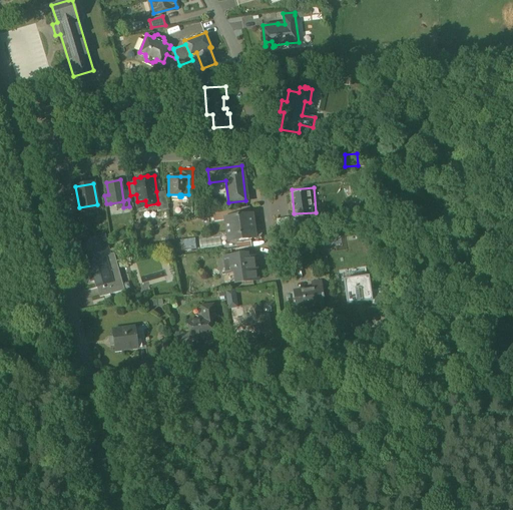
[(165,189),(156,191),(158,203),(157,203),(158,209),(168,207),(165,189)]
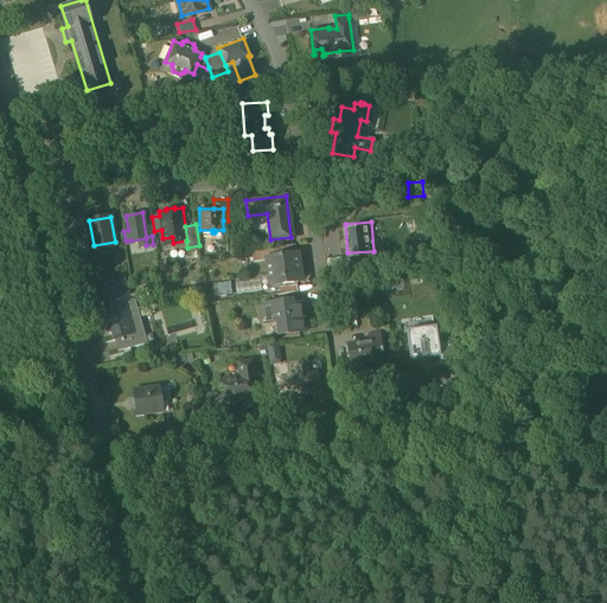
[(295,242),(280,244),(281,254),(296,251),(295,242)]
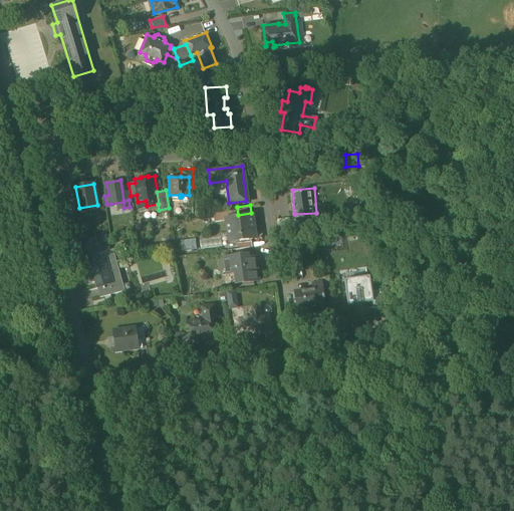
[(237,207),(214,210),(215,220),(226,218),(239,217),(238,215),(237,207)]
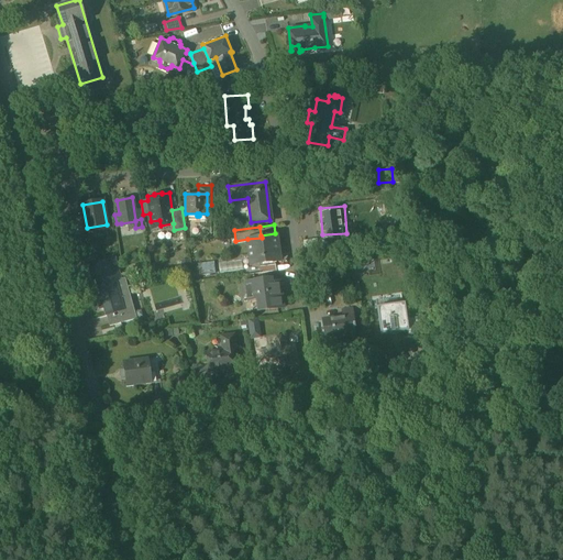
[(275,233),(261,235),(262,238),(247,239),(251,257),(263,256),(263,260),(275,259),(274,253),(277,252),(275,233)]
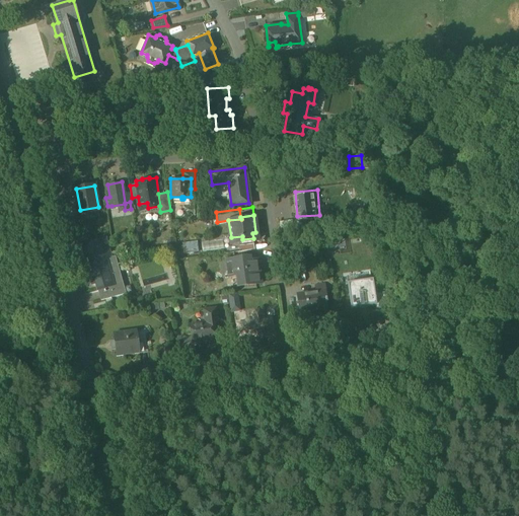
[(281,218),(281,226),(293,226),(293,217),(281,218)]
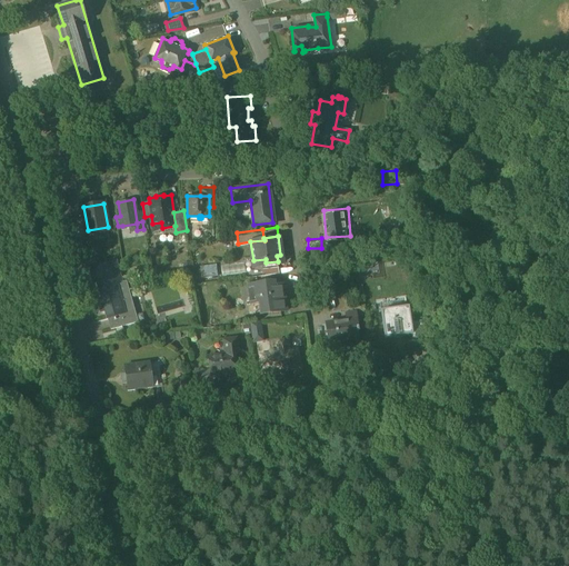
[(411,238),(388,241),(389,251),(413,249),(411,238)]
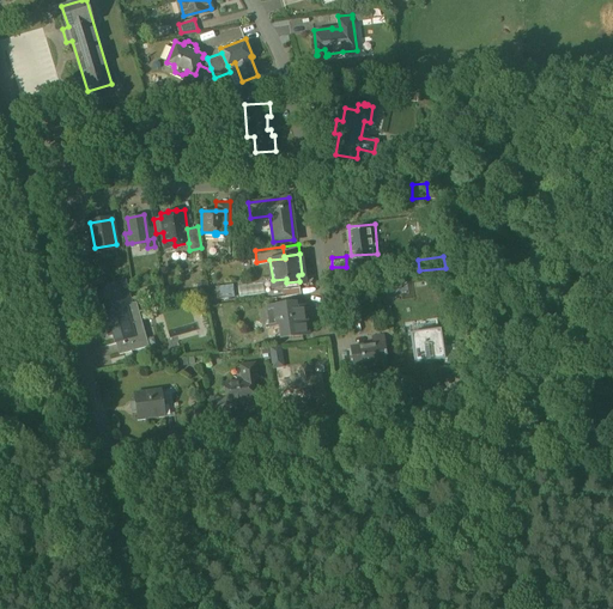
[(123,279),(97,286),(102,304),(105,303),(119,353),(147,345),(135,302),(129,303),(123,279)]
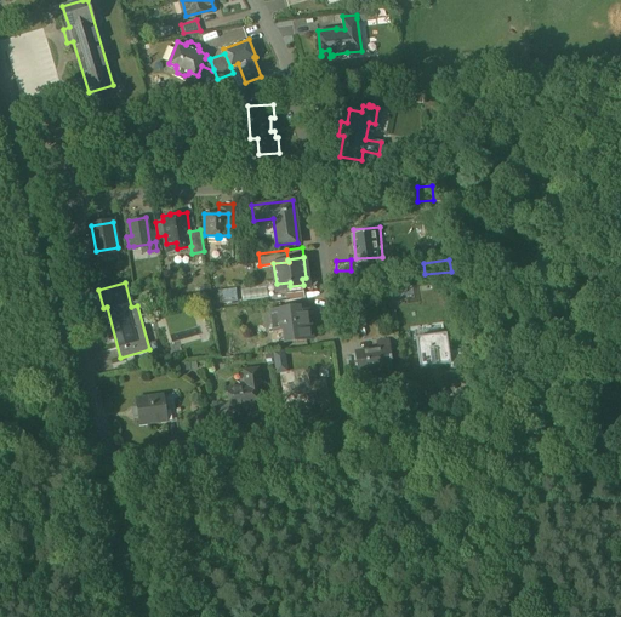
[(232,298),(229,286),(218,287),(220,300),(232,298)]
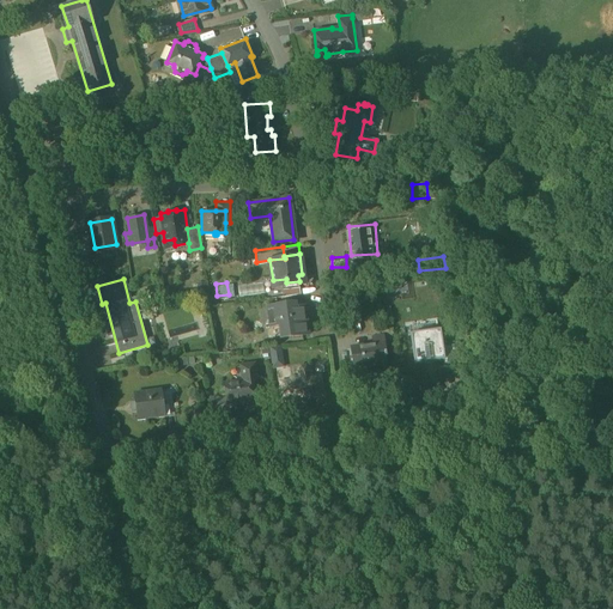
[(295,302),(268,305),(271,324),(279,324),(280,335),(308,332),(304,305),(295,306),(295,302)]
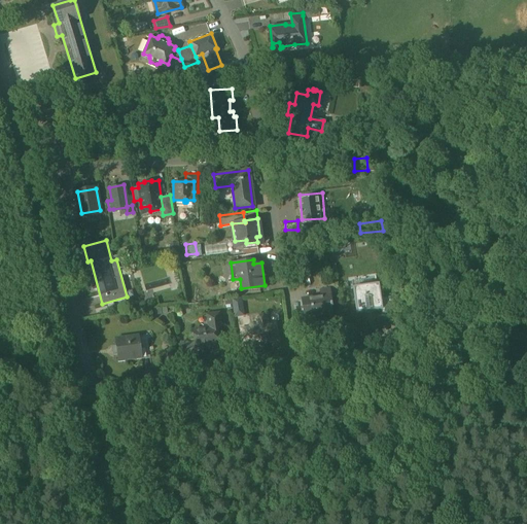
[(372,282),(372,279),(359,281),(360,284),(353,285),(357,311),(366,310),(374,309),(373,309),(382,307),(383,307),(381,297),(379,281),(372,282)]
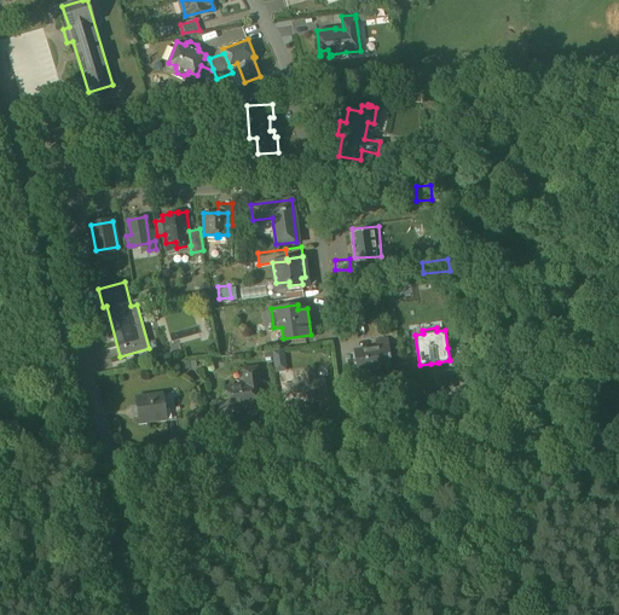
[(377,346),(354,348),(358,373),(369,372),(369,366),(389,364),(388,357),(391,357),(388,344),(377,346)]
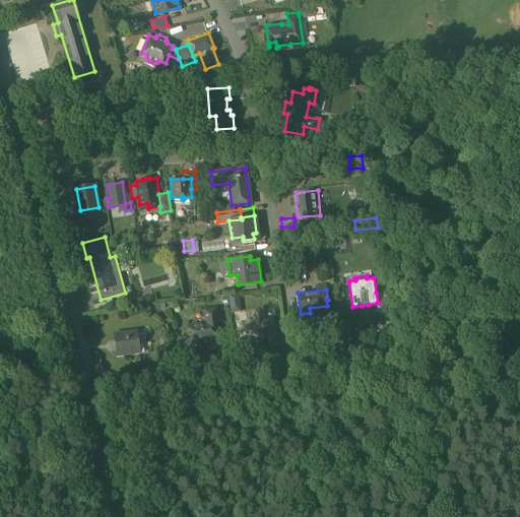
[(240,291),(229,292),(230,310),(241,309),(240,291)]
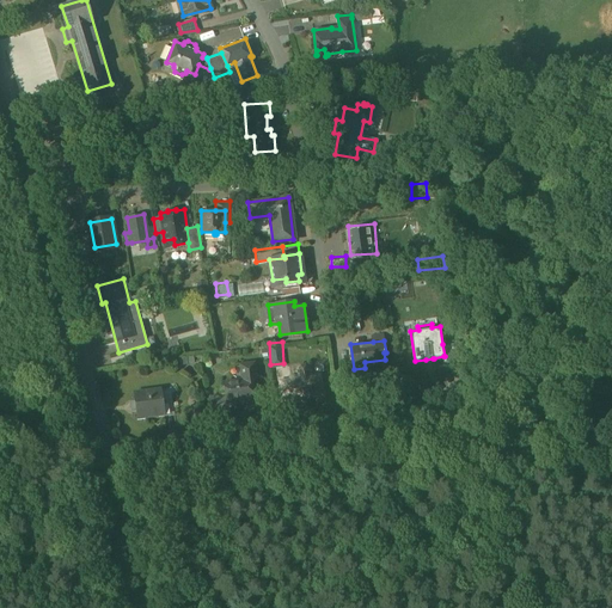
[(456,342),(442,344),(445,356),(444,356),(444,362),(458,360),(456,342)]
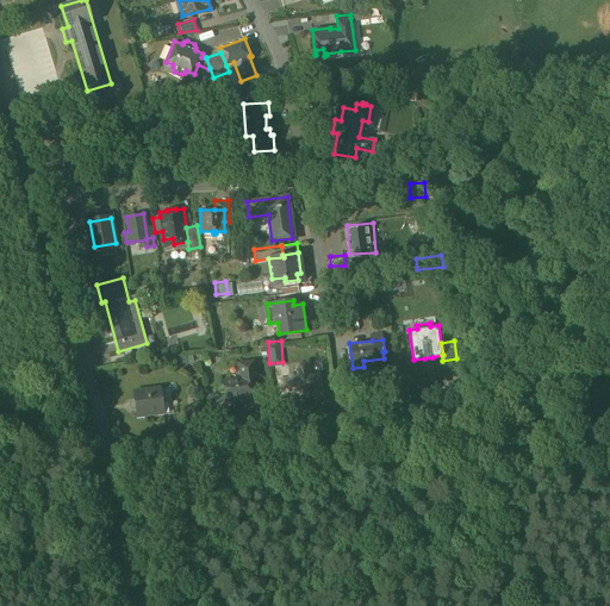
[(243,376),(223,380),(225,393),(215,394),(217,410),(229,408),(228,404),(237,403),(236,399),(248,397),(248,394),(254,393),(251,380),(255,374),(253,361),(241,363),(240,366),(241,370),(242,372),(243,372),(243,376)]
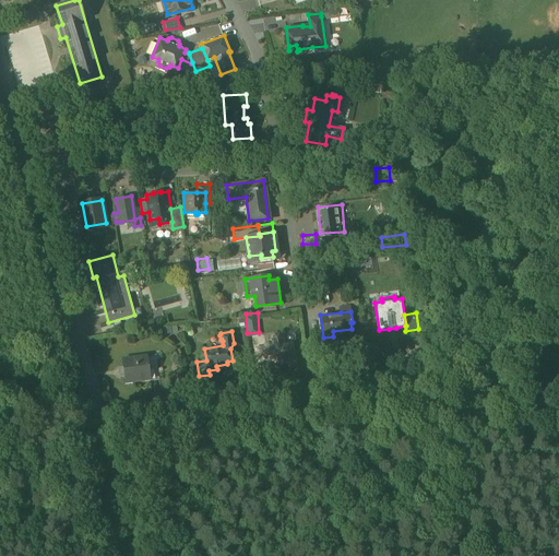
[(273,342),(268,342),(266,342),(265,342),(265,343),(266,343),(266,346),(257,347),(260,366),(273,364),(272,359),(289,357),(295,356),(294,353),(293,352),(292,342),(284,343),(284,340),(283,340),(283,336),(282,334),(280,332),(274,332),(273,335),(273,338),(273,342)]
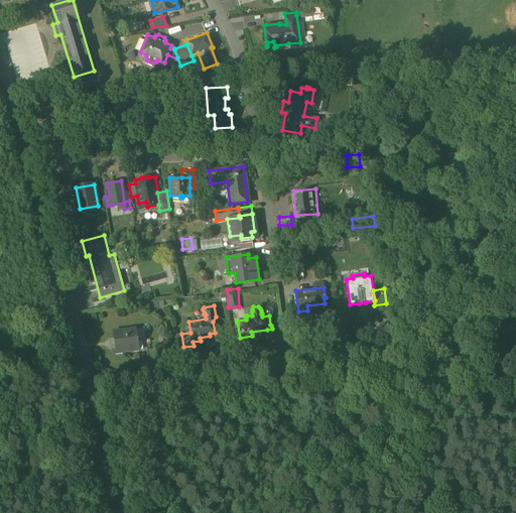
[(144,326),(136,327),(139,350),(147,349),(144,326)]
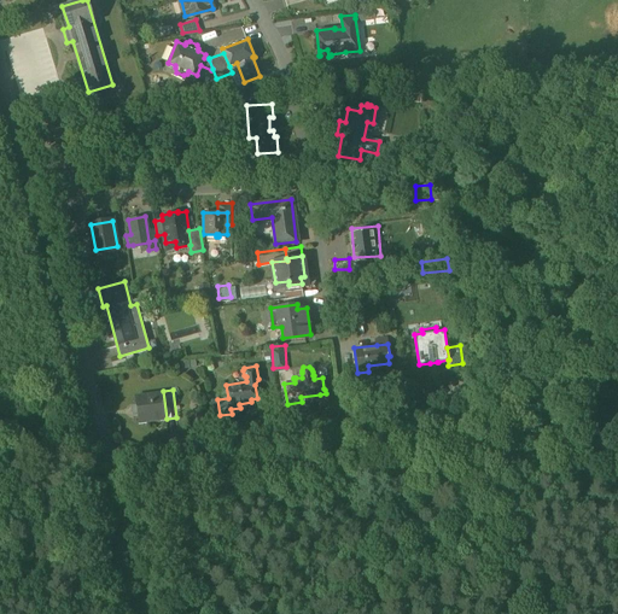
[(163,391),(136,395),(138,403),(132,404),(133,415),(139,414),(140,422),(167,419),(163,391)]
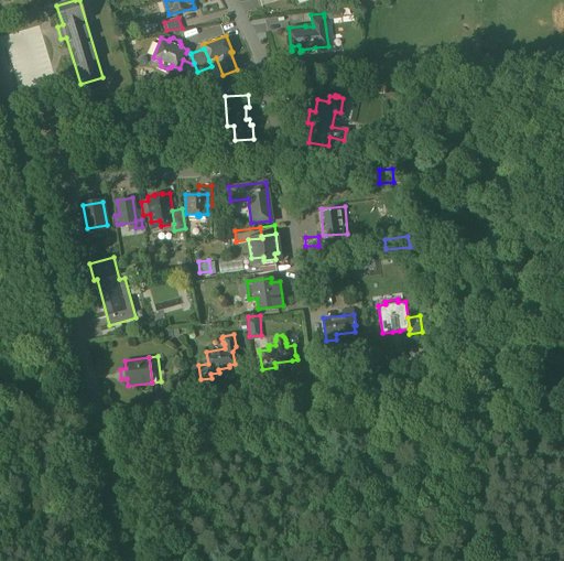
All buildings are outlined.
